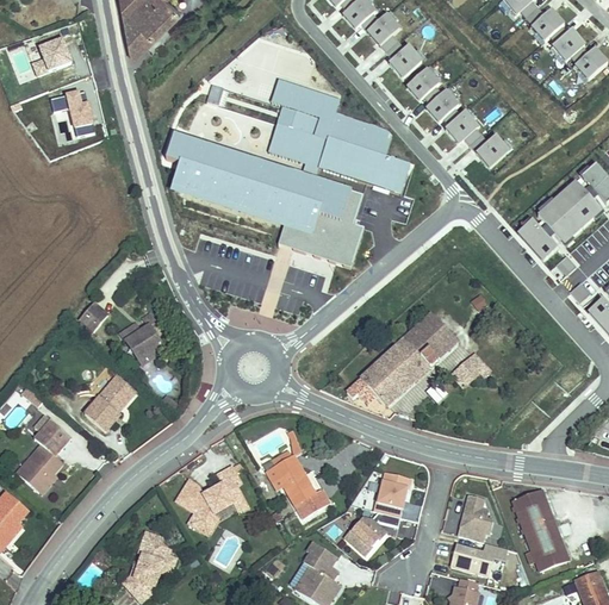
[(122,0),(126,23),(132,47),(181,1),(180,0),(122,0)]
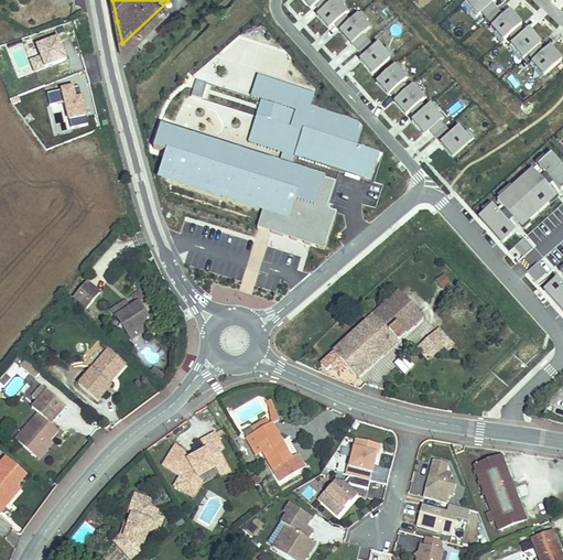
[(318,8),(315,11),(327,24),(332,21),(344,10),(348,7),(343,0),(340,2),(338,0),(327,0),(318,8)]
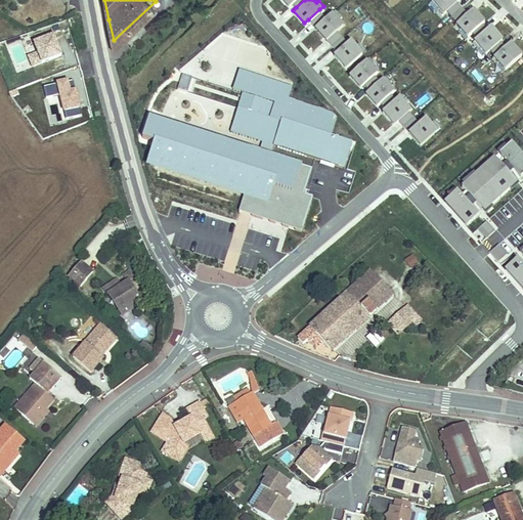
[(432,0),(436,5),(435,6),(440,12),(443,9),(454,0),(432,0)]
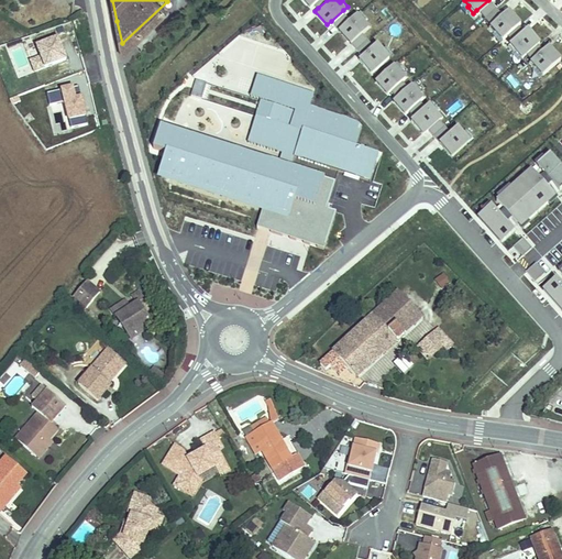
[(488,0),(476,10),(483,17),(495,6),(491,0),(488,0)]
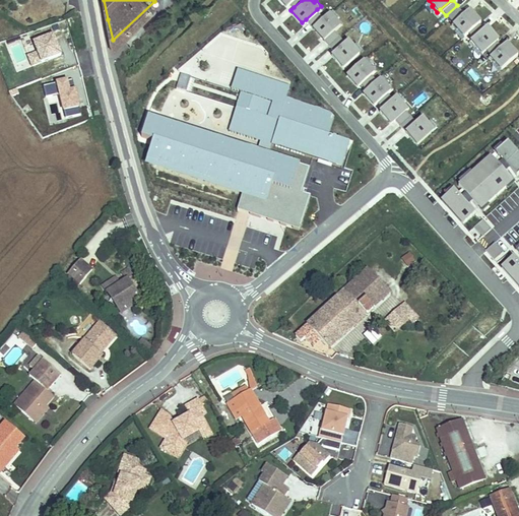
[(457,5),(446,15),(451,21),(462,11),(457,5)]
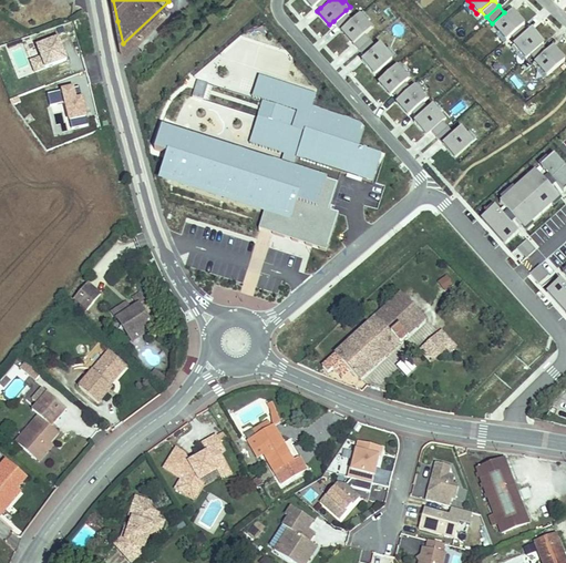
[(523,20),(511,7),(504,12),(492,23),(491,24),(496,31),(498,29),(505,37),(508,33),(521,22),(523,20)]
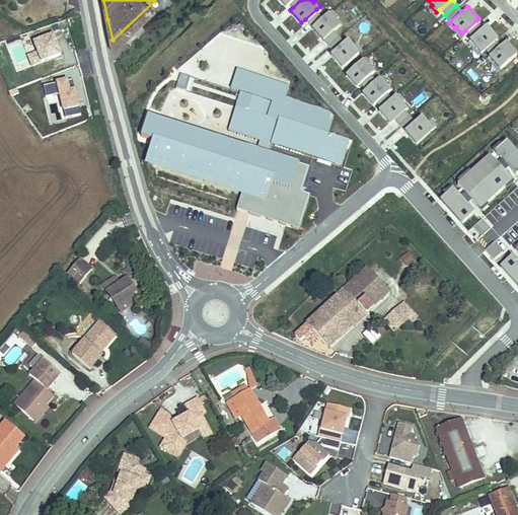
[(316,9),(305,19),(310,25),(322,15),(316,9)]
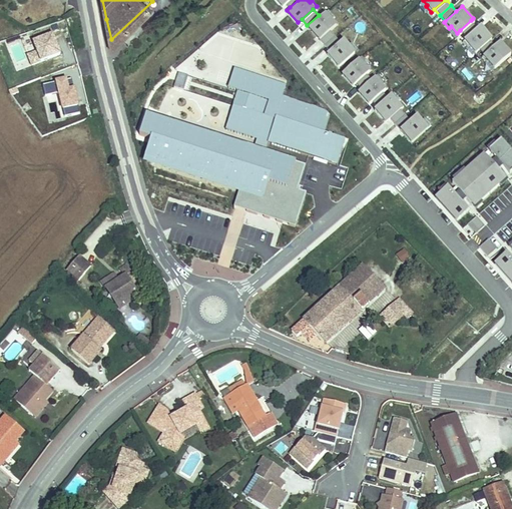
[(319,15),(307,25),(319,37),(330,27),(337,20),(333,15),(331,16),(325,9),(319,15)]
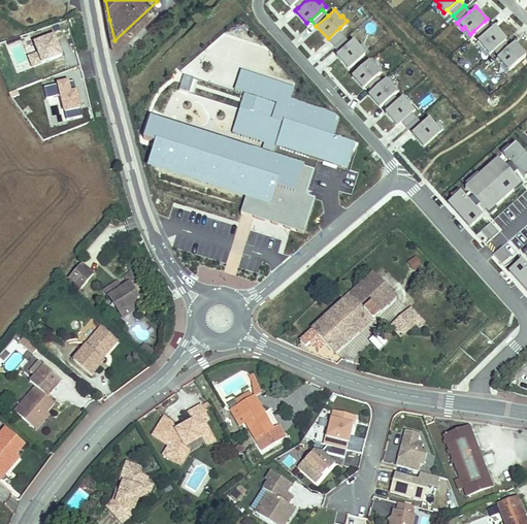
[(373,30),(376,22),(368,19),(365,27),(373,30)]
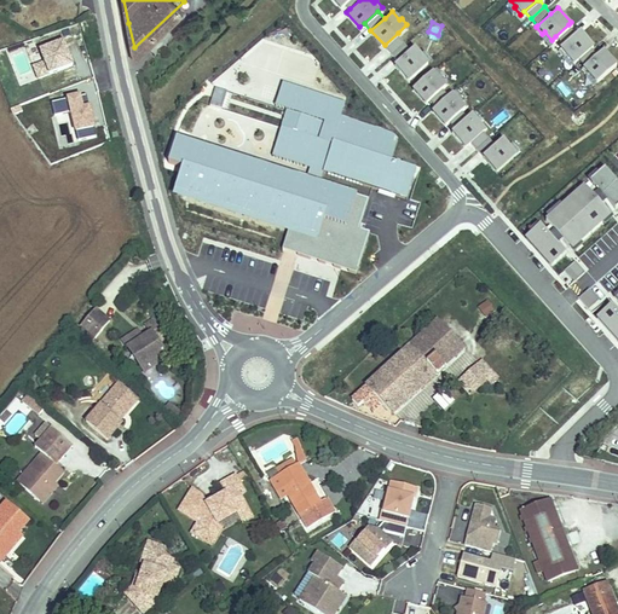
[(569,24),(555,36),(561,42),(575,30),(569,24)]
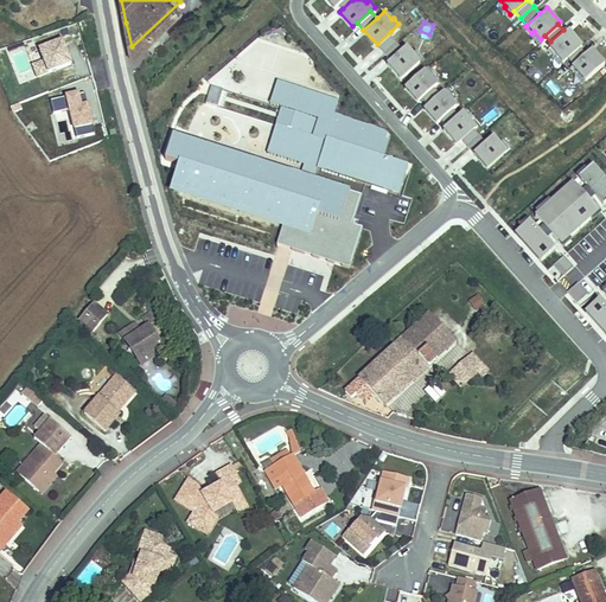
[(580,42),(567,27),(563,30),(550,42),(546,46),(553,53),(554,51),(561,59),(565,56),(579,44),(580,42)]
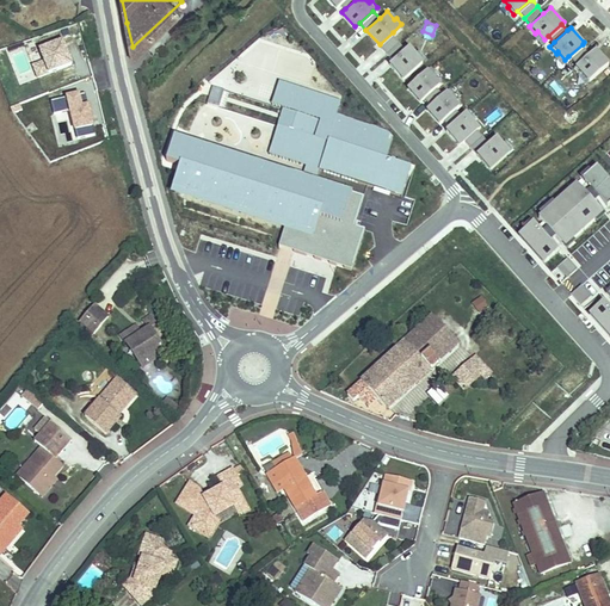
[(393,32),(380,44),(386,51),(399,39),(393,32)]
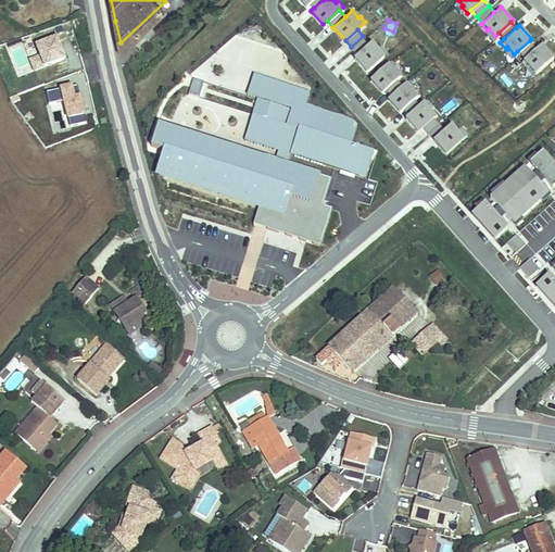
[(29,59),(33,69),(64,57),(55,36),(35,45),(39,54),(29,59)]
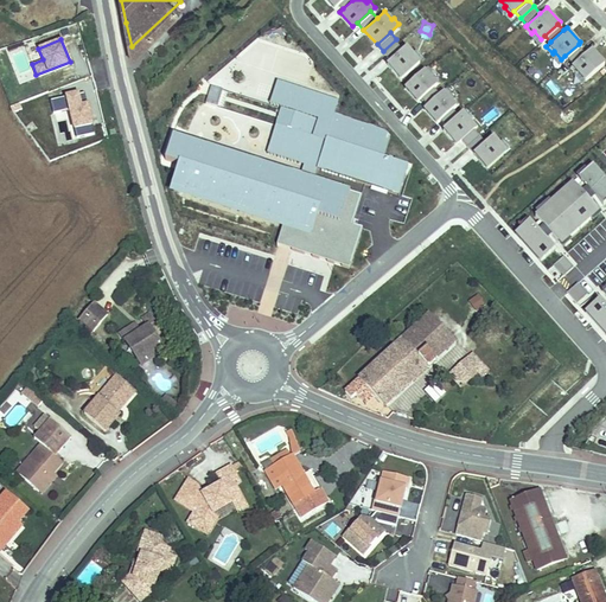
[(396,39),(383,51),(389,58),(402,46),(396,39)]
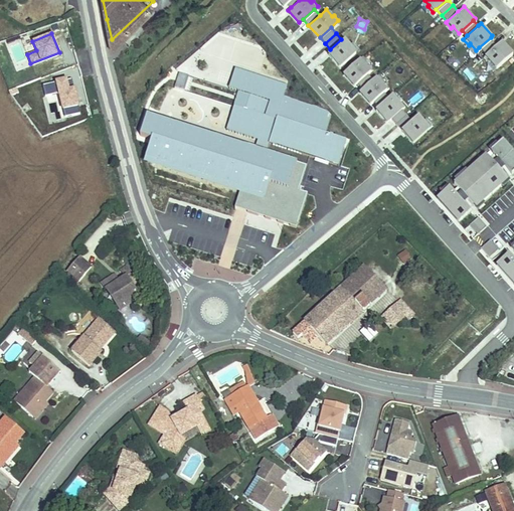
[(330,49),(327,51),(338,64),(354,49),(348,42),(350,41),(345,35),(341,39),(330,49)]
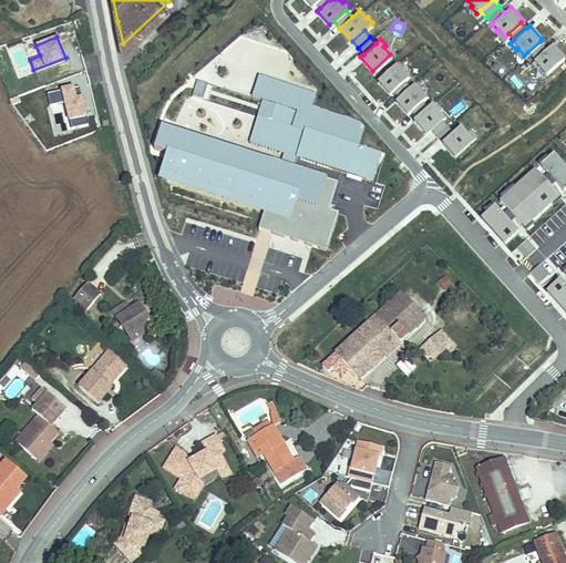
[(541,41),(527,52),(534,59),(546,47),(541,41)]
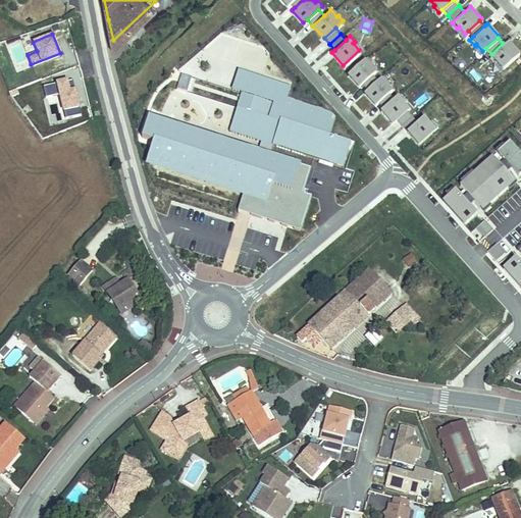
[(519,51),(507,39),(503,43),(491,54),(489,56),(495,61),(497,60),(503,66),(519,51)]
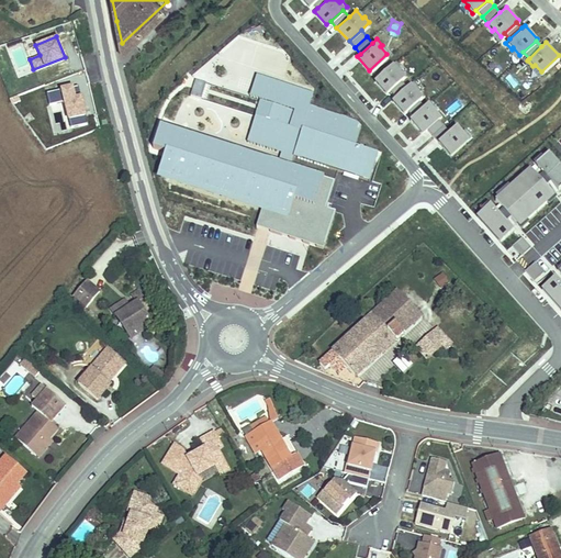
[(270,63),(273,48),(267,46),(264,62),(270,63)]
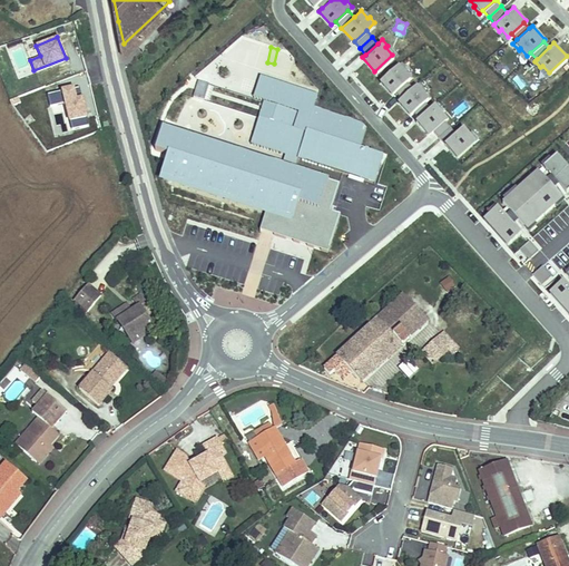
[(500,55),(491,58),(498,71),(507,68),(500,55)]
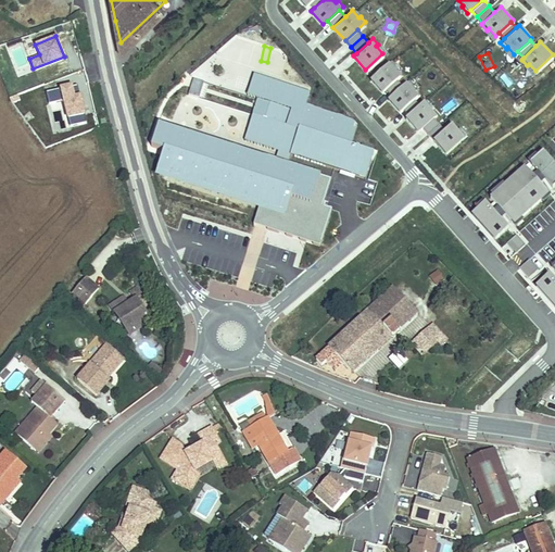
[(388,60),(369,76),(381,90),(385,87),(396,76),(402,72),(396,65),(395,67),(388,60)]
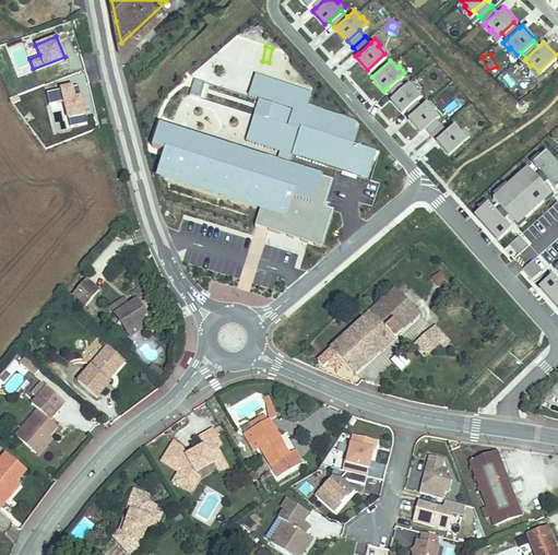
[(505,69),(499,75),(511,83),(515,77),(505,69)]
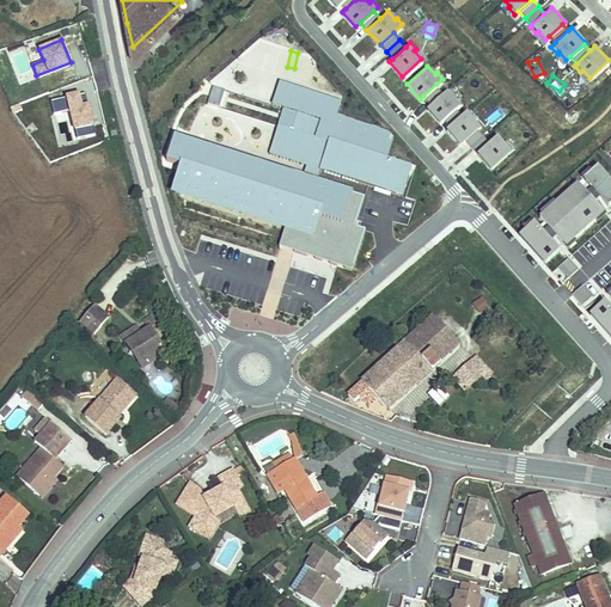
[(304,166),(301,173),(316,177),(319,166),(336,111),(341,97),(280,78),(273,102),(288,106),(319,116),(315,133),(283,122),(273,155),(304,166)]
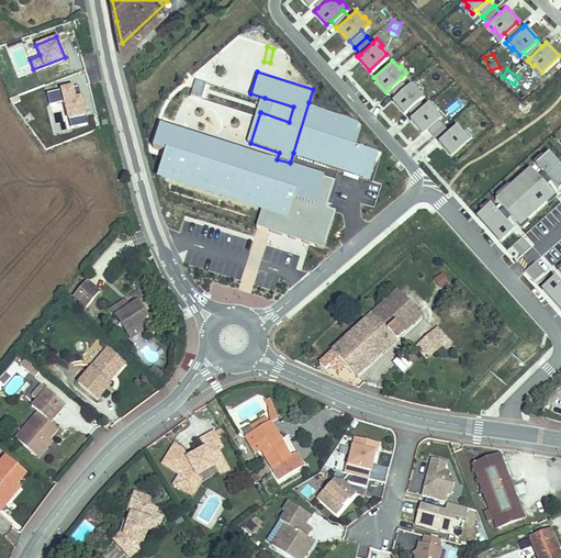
[(195,76),(190,90),(201,95),(206,79),(195,76)]
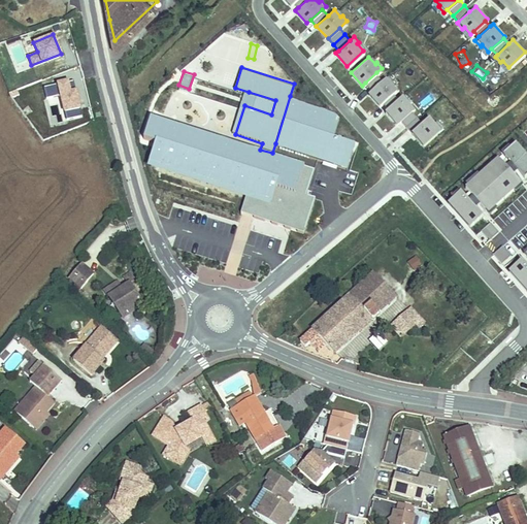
[(376,72),(365,83),(370,89),(382,78),(376,72)]
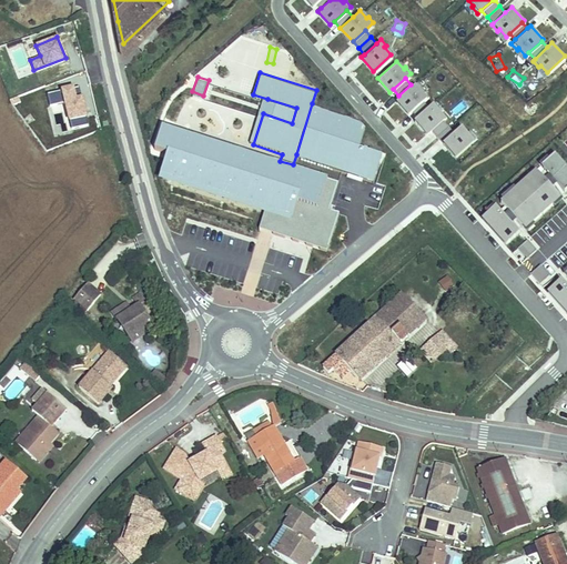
[(398,96),(395,98),(407,112),(412,109),(424,98),(428,93),(423,88),(422,89),(414,81),(411,84),(398,96)]
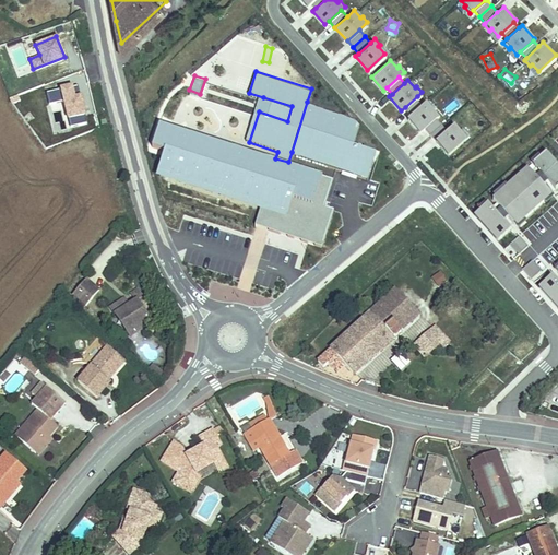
[(87,121),(78,83),(46,92),(49,104),(64,99),(71,126),(87,121)]
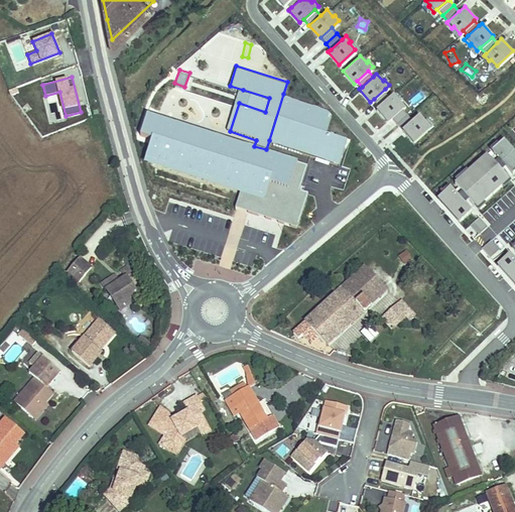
[(385,89),(374,99),(379,105),(390,95),(385,89)]
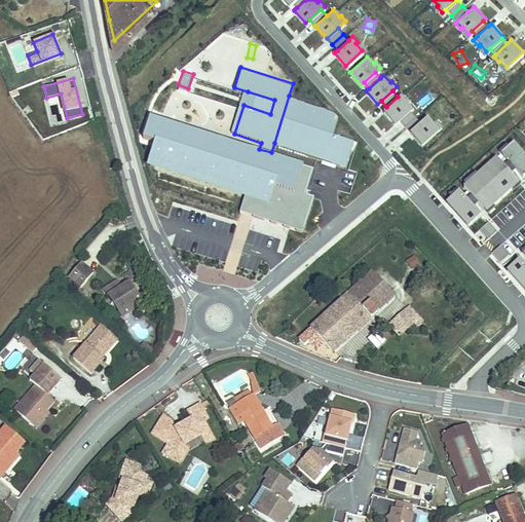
[(248,91),(244,105),(270,114),(274,100),(248,91)]
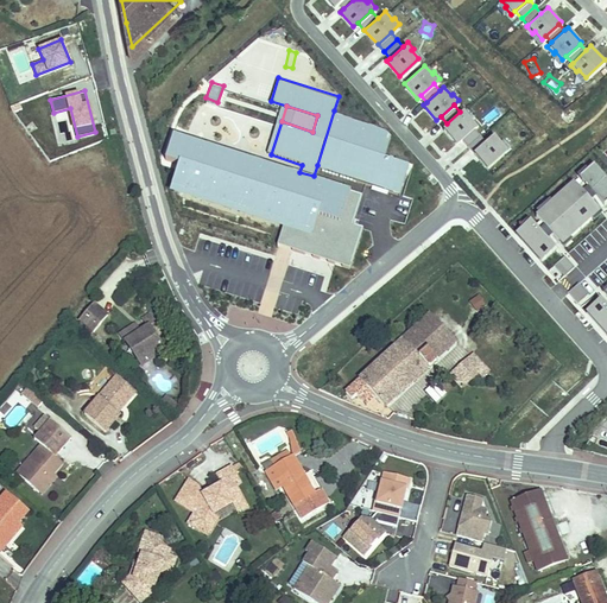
[(443,127),(455,141),(461,137),(475,125),(478,122),(472,115),(469,118),(462,109),(460,112),(447,124),(443,127)]
